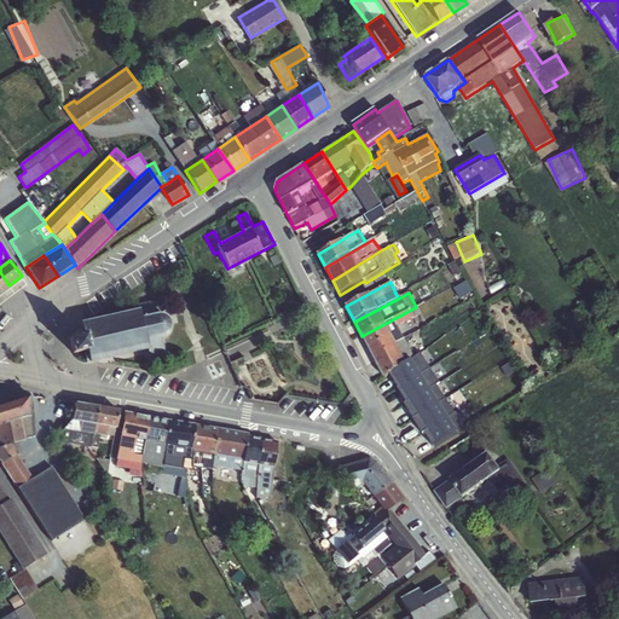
[(171,329),(169,320),(166,317),(156,313),(152,301),(137,305),(138,308),(80,323),(82,334),(67,337),(70,356),(82,353),(86,364),(91,364),(146,351),(149,354),(165,351),(161,339),(168,335),(171,329)]
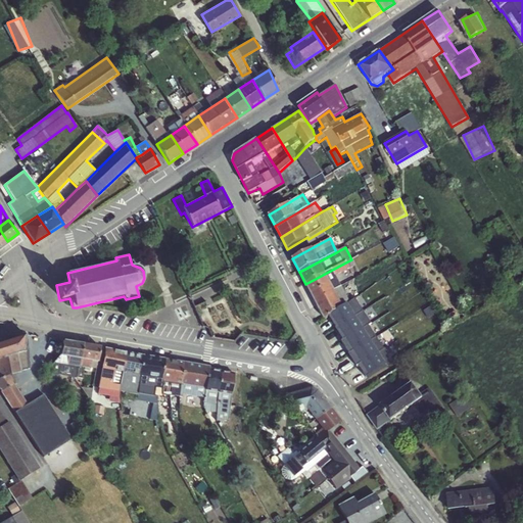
[(314,300),(341,286),(339,282),(342,280),(341,278),(349,274),(348,270),(354,267),(351,259),(305,284),(314,300)]
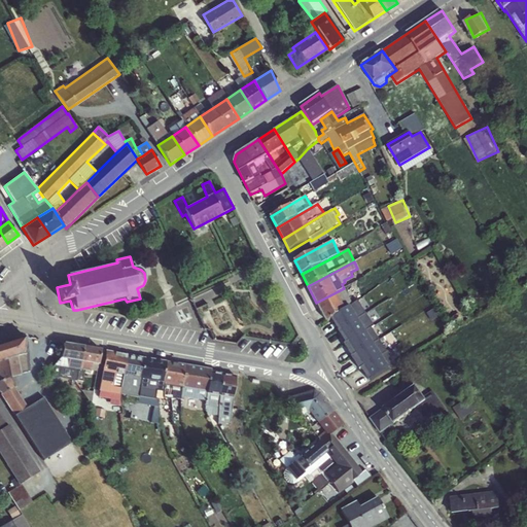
[(344,288),(316,303),(327,323),(343,312),(352,304),(344,288)]
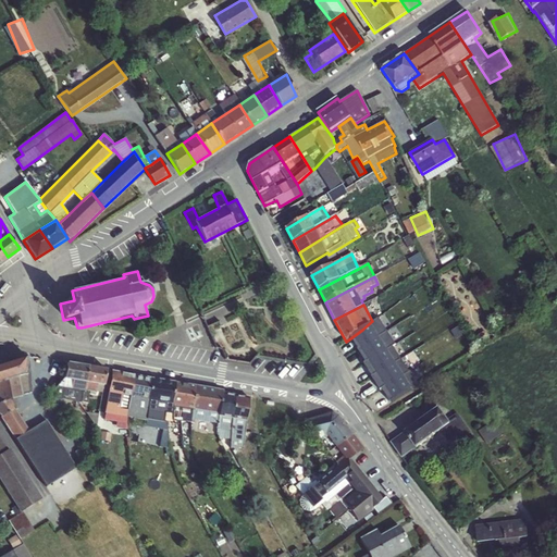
[(0,419),(47,486),(76,468),(46,420),(28,431),(15,410),(19,405),(15,399),(32,392),(28,356),(0,364),(0,419)]
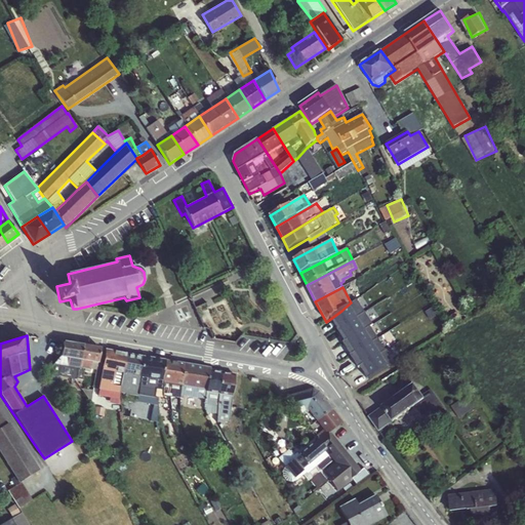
[(61,358),(80,361),(83,346),(64,342),(61,358)]
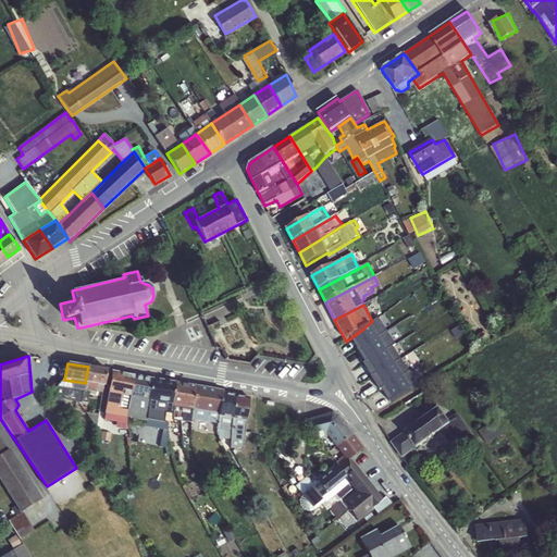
[(85,383),(86,383),(97,385),(103,386),(107,370),(88,367),(85,383)]
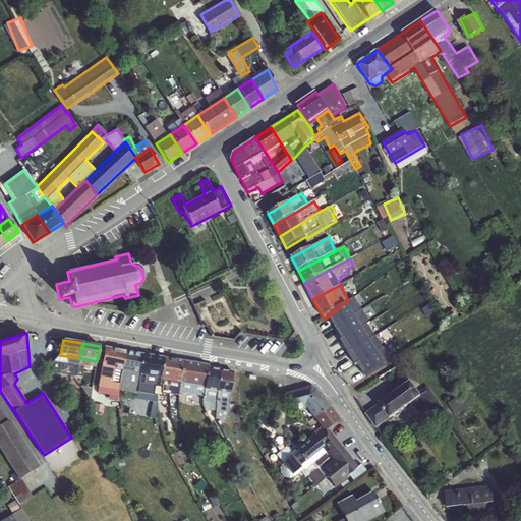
[(101,366),(122,371),(125,352),(104,348),(101,366)]
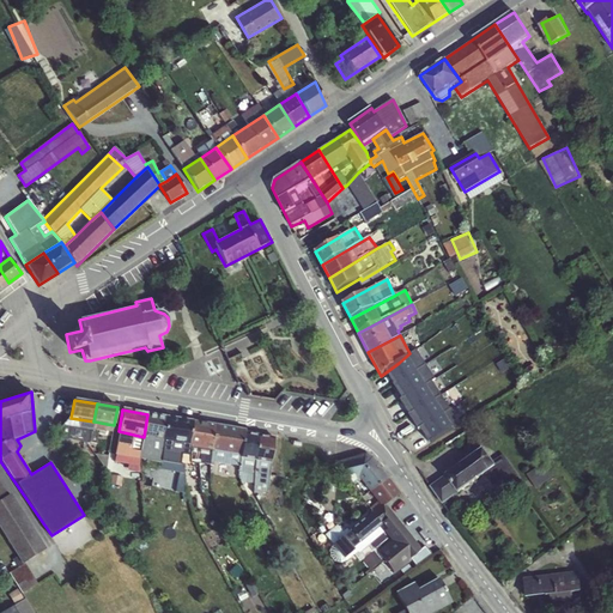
[(147,414),(144,437),(163,441),(167,417),(147,414)]
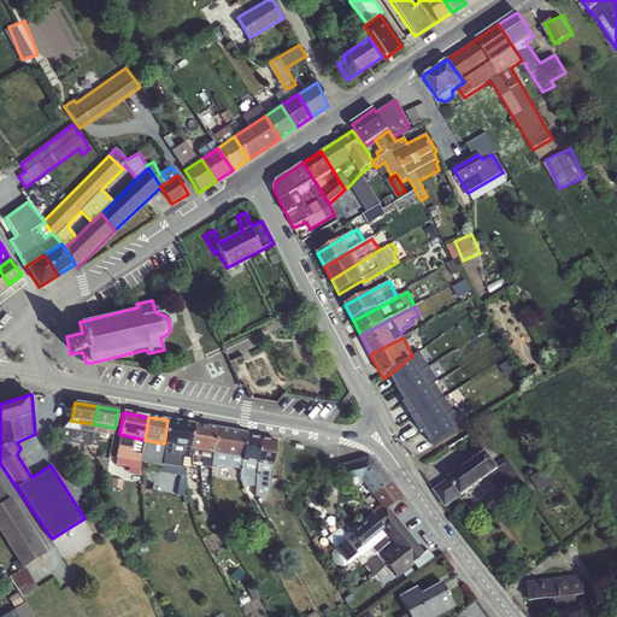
[(168,419),(164,444),(191,448),(194,424),(168,419)]
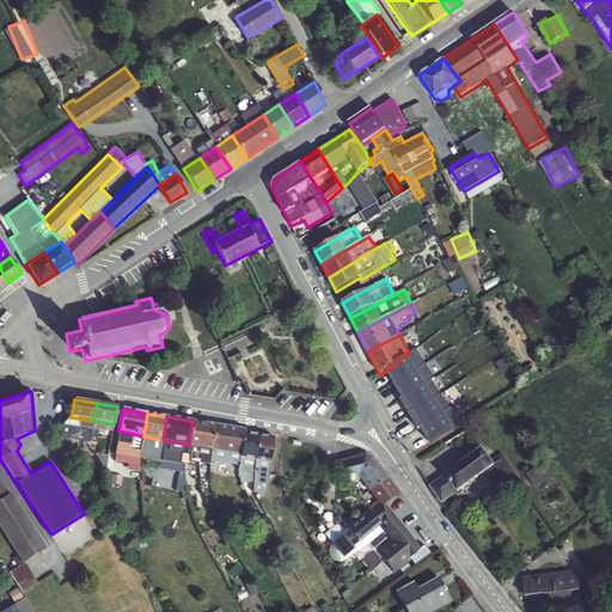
[(93,421),(71,417),(63,424),(59,430),(61,435),(53,440),(65,459),(74,453),(66,440),(67,440),(68,439),(89,442),(90,444),(92,430),(95,421),(93,421)]
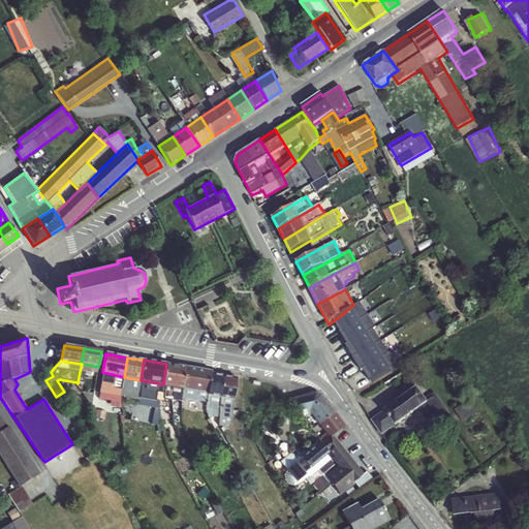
[(80,372),(78,383),(83,383),(84,375),(85,375),(86,373),(91,373),(92,366),(82,364),(80,372)]
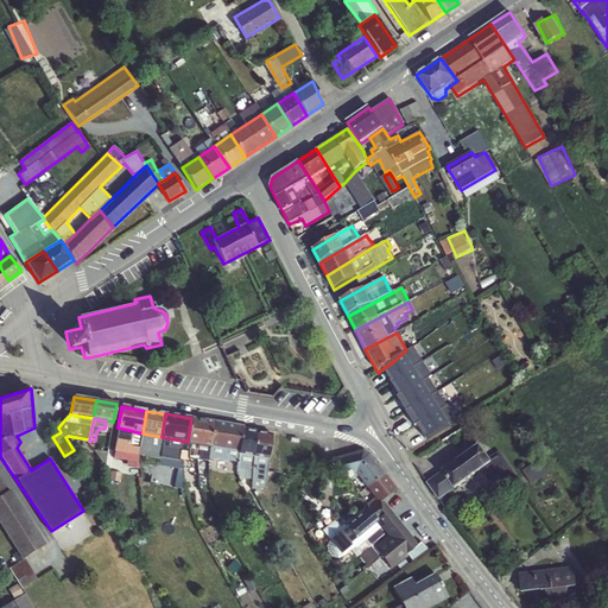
[(419,425),(405,434),(412,448),(426,439),(419,425)]
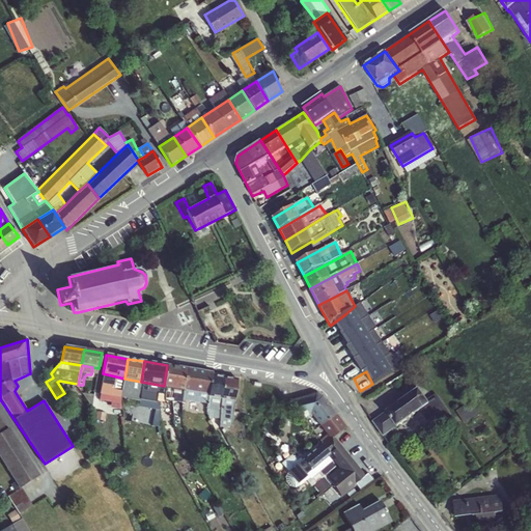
[(124,379),(103,373),(100,394),(121,398),(122,391),(122,388),(124,379)]
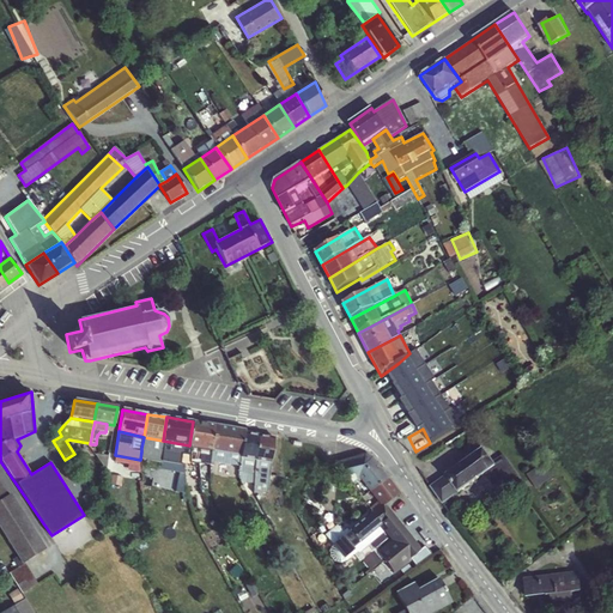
[(144,437),(141,448),(150,449),(147,461),(161,463),(161,461),(162,453),(163,441),(144,437)]
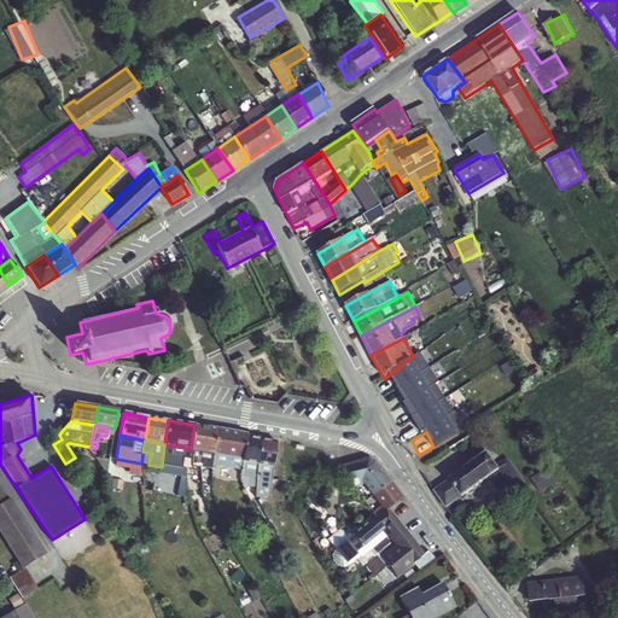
[(162,465),(162,467),(161,474),(180,478),(186,479),(192,479),(192,473),(192,459),(192,452),(192,448),(191,449),(164,444),(163,456),(162,465)]
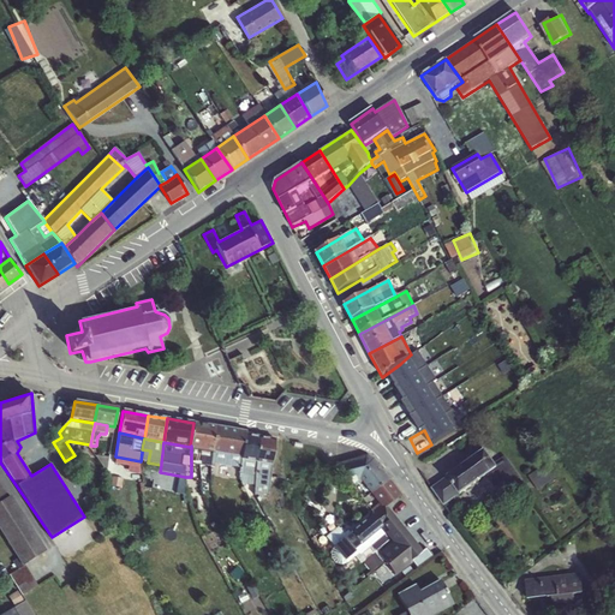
[(142,453),(141,461),(148,463),(150,451),(142,449),(142,453)]
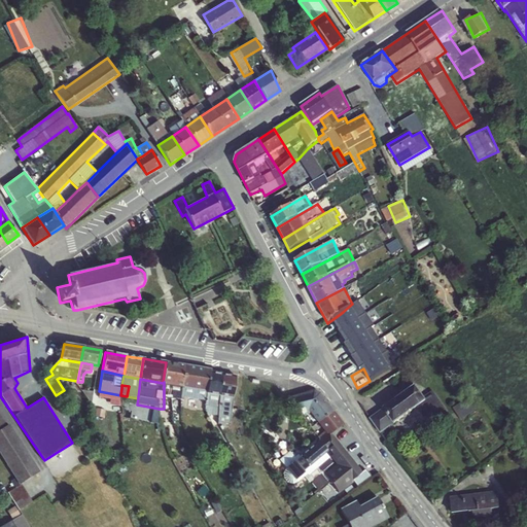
[(182,397),(182,386),(166,385),(166,393),(173,393),(173,397),(182,397)]
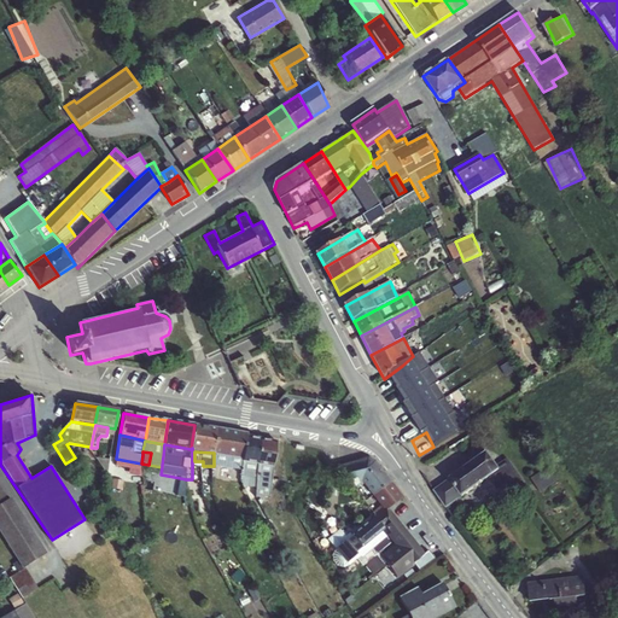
[(487,452),(433,491),(445,509),(488,481),(501,499),(524,482),(507,460),(497,466),(487,452)]
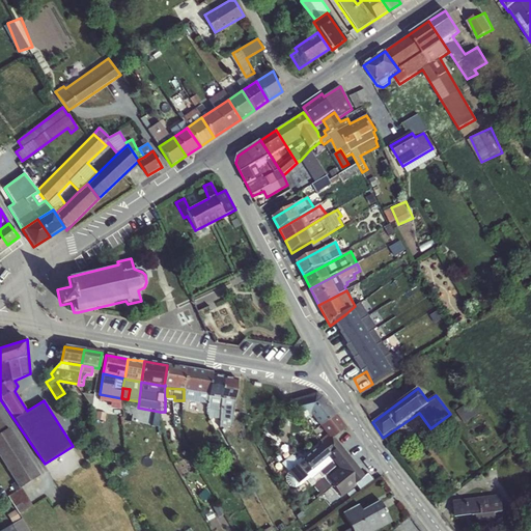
[(310,415),(319,425),(335,414),(323,397),(315,393),(290,400),(304,418),(310,415)]
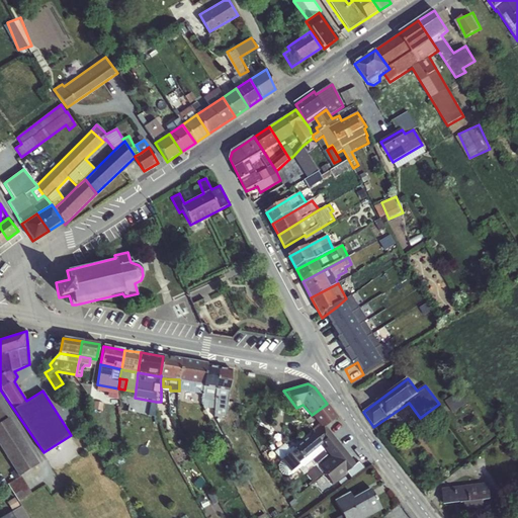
[(92,385),(80,384),(89,398),(92,385)]
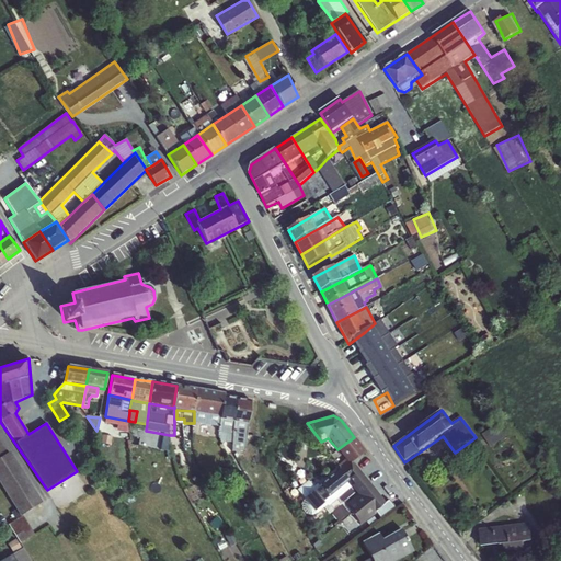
[(493,446),(505,437),(495,424),(483,433),(493,446)]
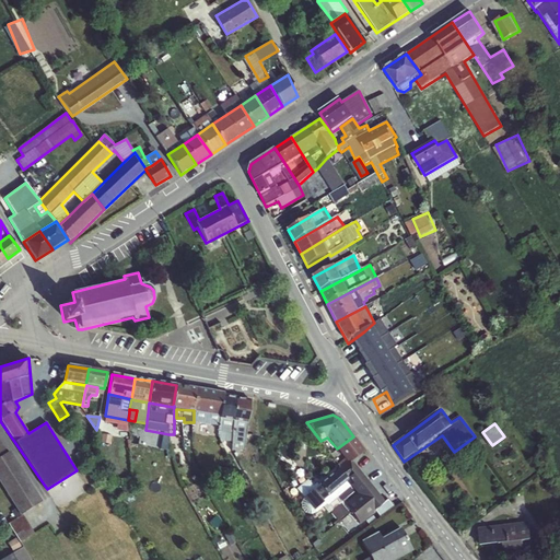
[(364,452),(353,436),(337,448),(347,461),(352,461),(364,452)]
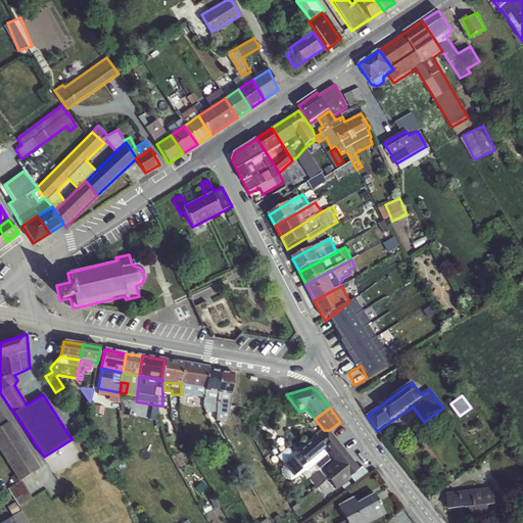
[(159,419),(154,420),(153,420),(157,436),(162,434),(159,419)]
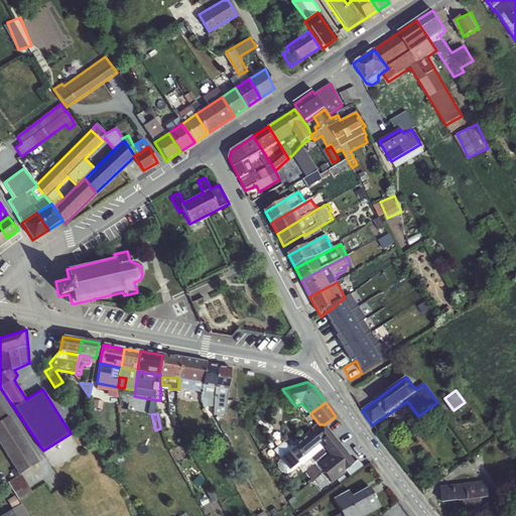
[(7,417),(0,421),(0,445),(18,476),(20,475),(39,463),(9,415),(7,417)]
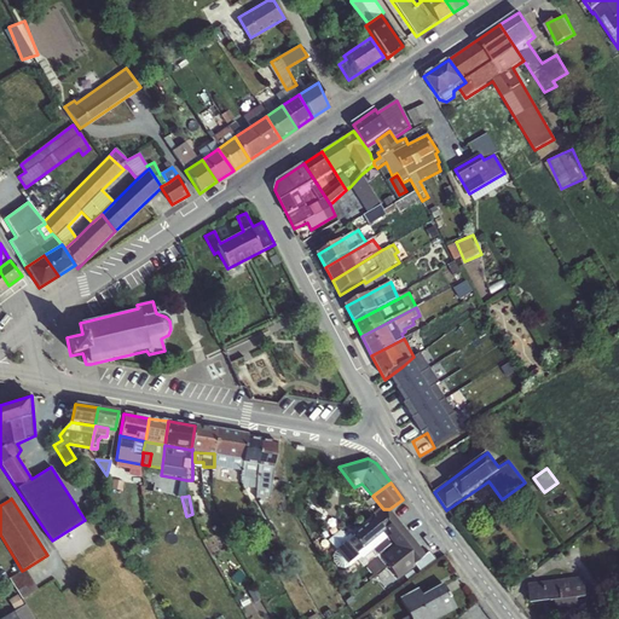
[(90,498),(82,503),(93,516),(99,512),(90,498)]
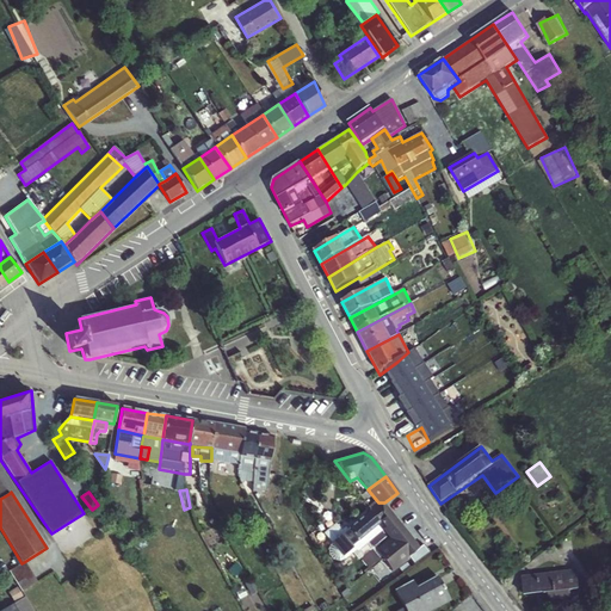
[(401,551),(413,542),(384,503),(378,503),(331,543),(343,557),(352,549),(352,547),(381,523),(401,551)]
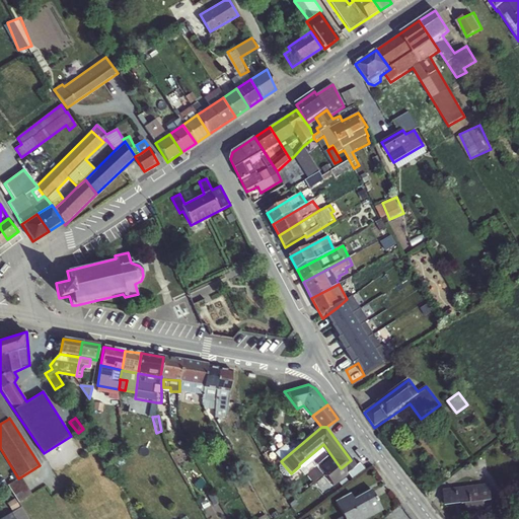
[(122,443),(112,444),(113,454),(122,453),(122,443)]
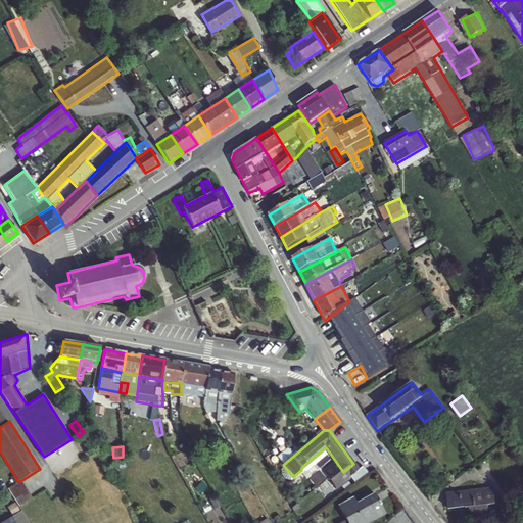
[(323,469),(311,475),(315,484),(328,479),(323,469)]
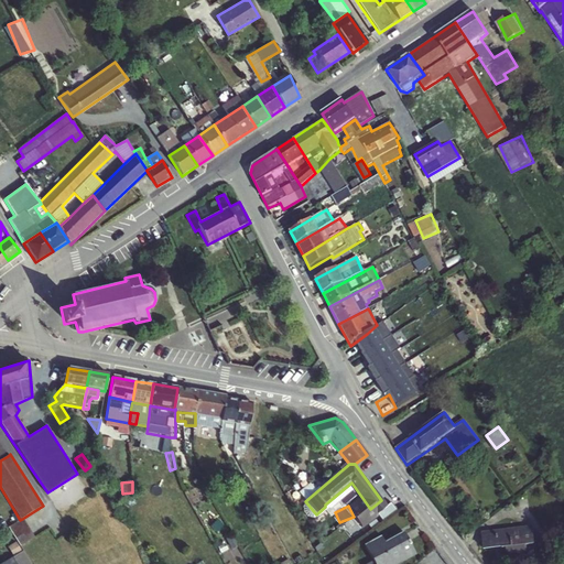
[(22,519),(20,520),(8,528),(20,546),(35,538),(22,519)]
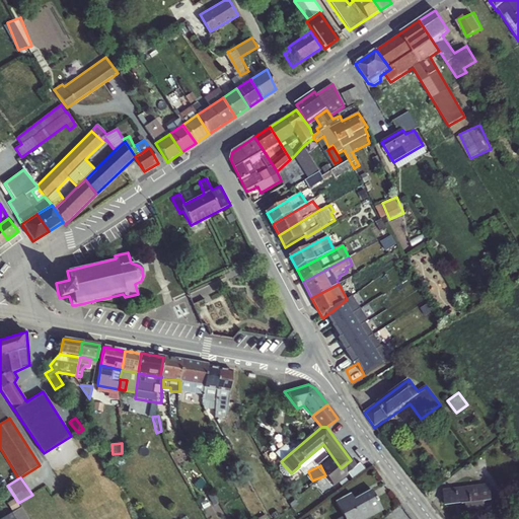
[(467,518),(486,518),(485,503),(492,502),(490,485),(443,491),(445,507),(465,505),(467,518)]
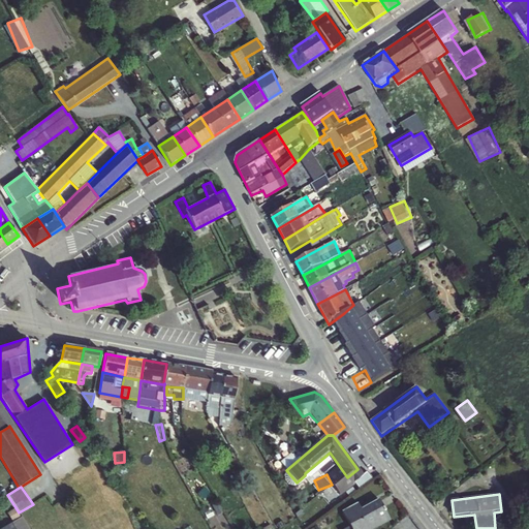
[(350,528),(374,528),(391,521),(378,499),(360,508),(356,502),(341,511),(350,528)]
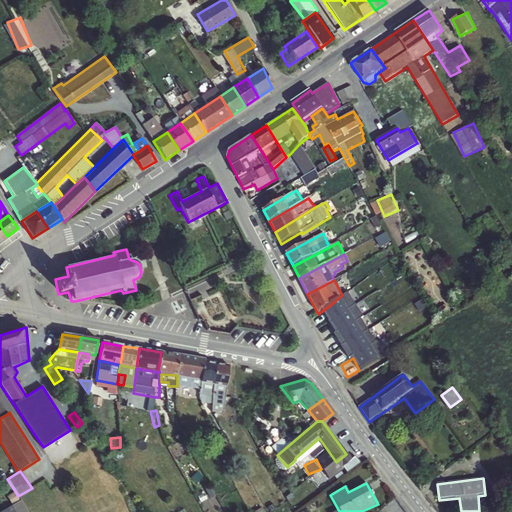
[(11,506),(15,511),(28,511),(21,500),(11,506)]
